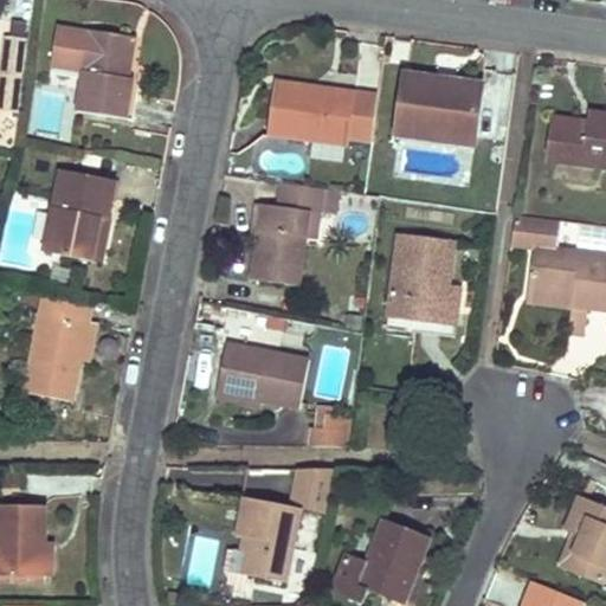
[(120,76),(127,33),(92,27),(92,30),(59,25),(53,63),(84,68),(76,110),(118,117),(123,96),(130,97),(134,78),(120,76)]
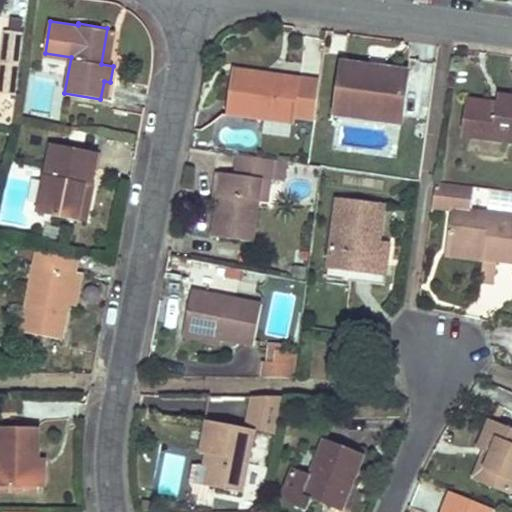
[(113,66),(119,30),(107,28),(101,64),(113,66)]
